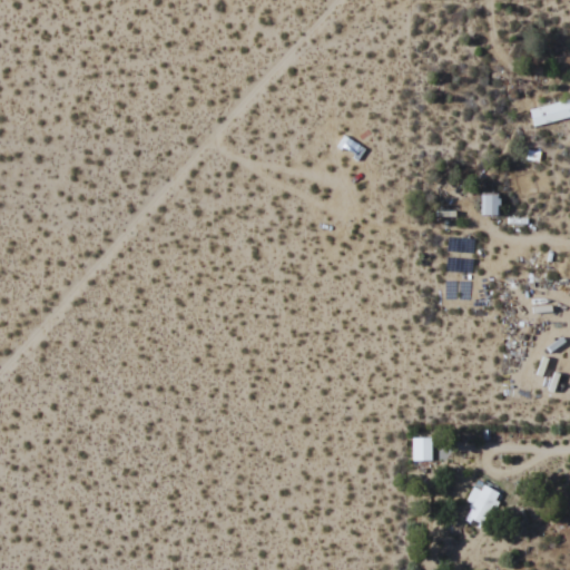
[(533,127),(569,116),(569,98),(529,109),(533,127)]
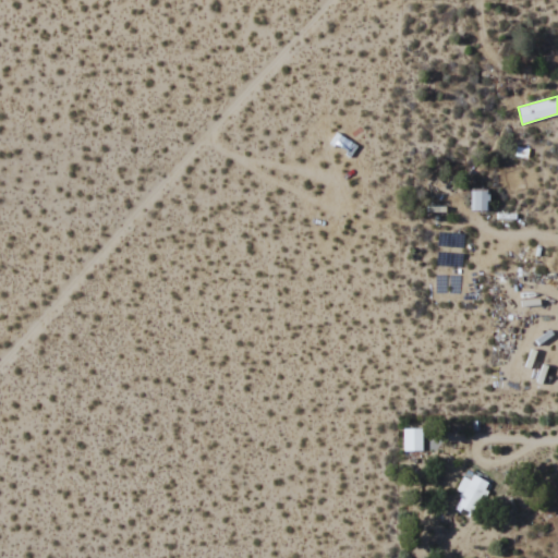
[(471,211),(488,211),(488,191),(471,191),(471,211)]
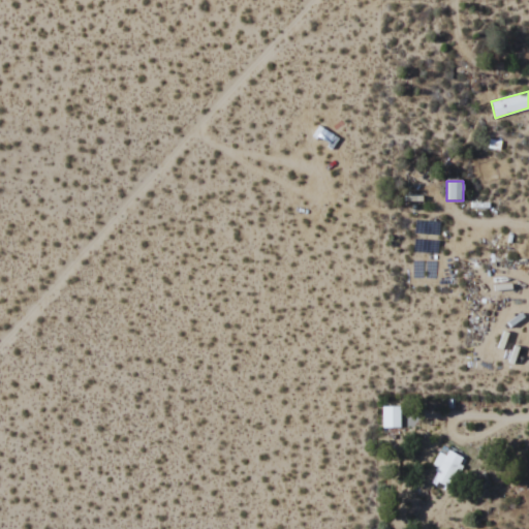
[(413,234),(438,234),(438,221),(413,221),(413,234)]
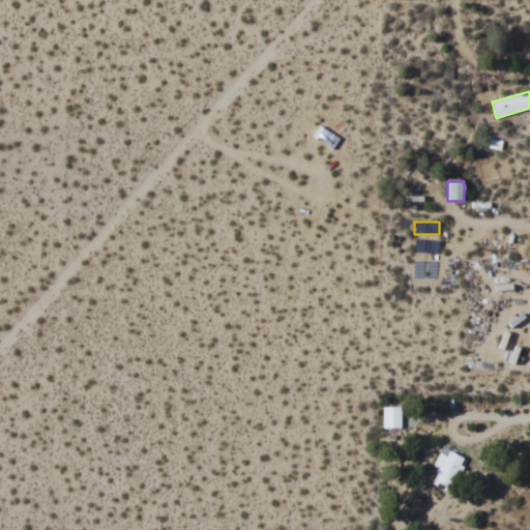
[(382,429),(400,429),(400,407),(382,407),(382,429)]
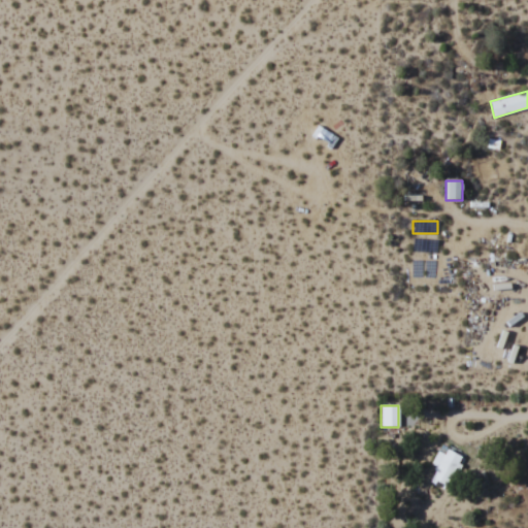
[(425,481),(446,491),(461,459),(440,449),(425,481)]
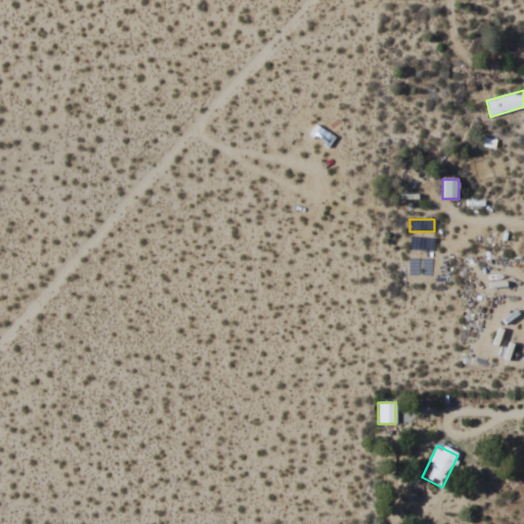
All buildings are outlined.
